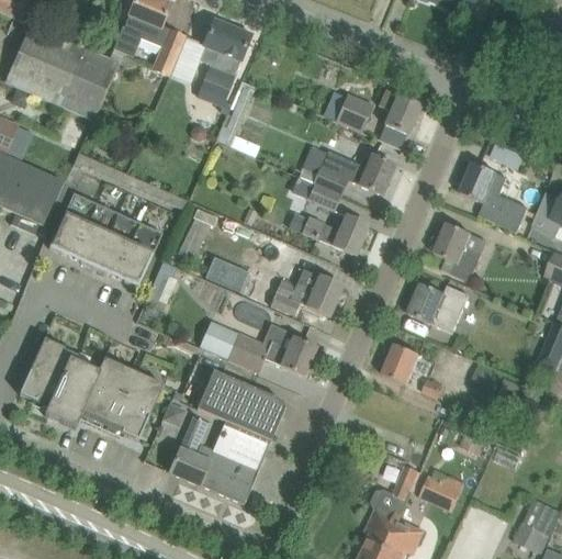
[(0,0),(0,11),(23,21),(32,0),(0,0)]
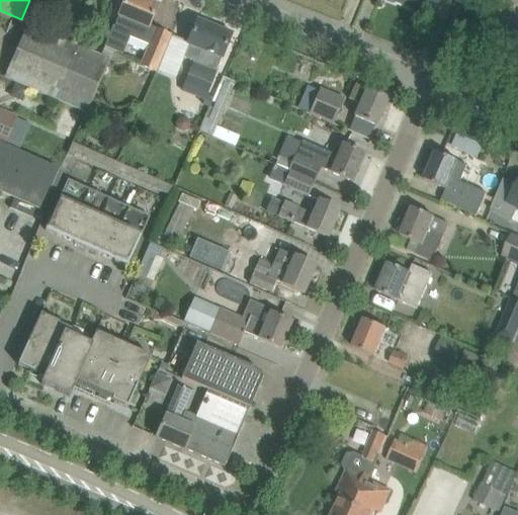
[(124,0),(121,8),(115,23),(113,22),(105,44),(123,51),(131,33),(149,40),(141,61),(158,68),(165,52),(172,32),(149,23),(158,1),(155,0),(124,0)]
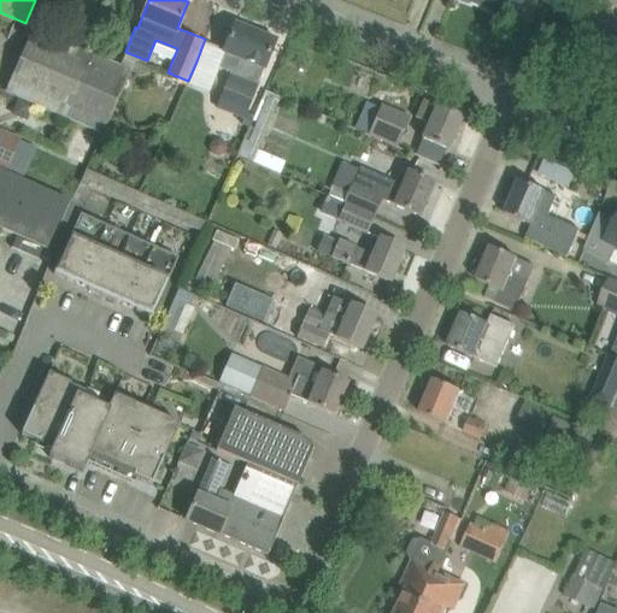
[(476,0),(515,16),(521,0),(476,0)]
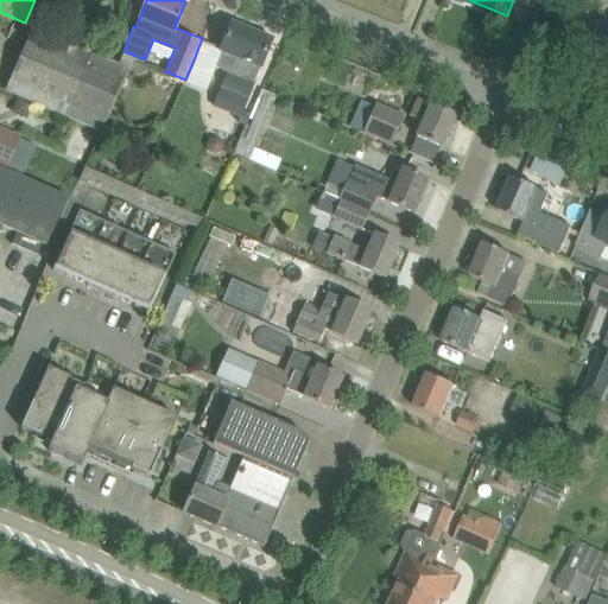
[(232,20),(223,43),(221,48),(223,49),(216,65),(228,69),(222,84),(214,105),(240,114),(241,115),(244,109),(248,95),(272,37),(232,20)]
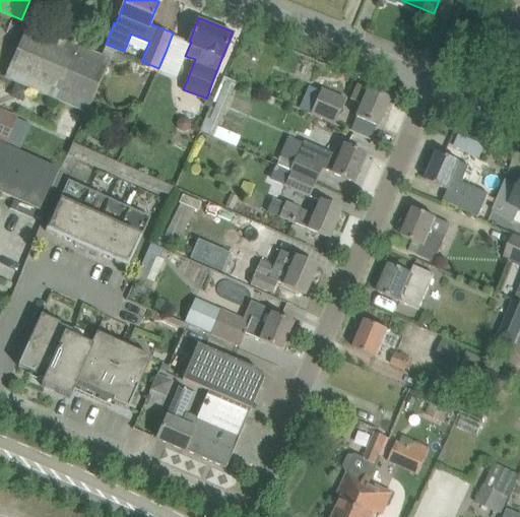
[(6,76),(84,110),(108,56),(30,23),(6,76)]
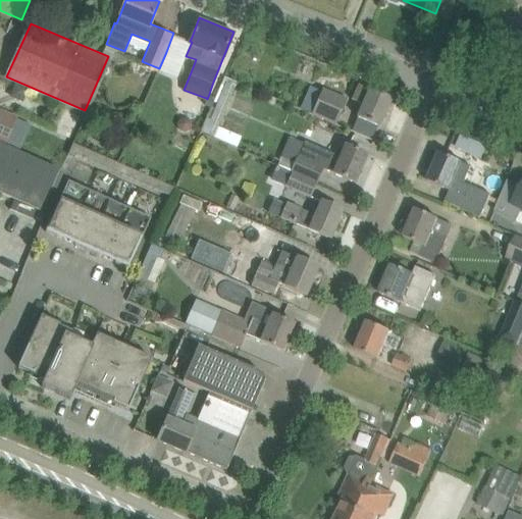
[(207,118),(203,131),(214,136),(219,123),(235,85),(225,81),(209,119),(207,118)]
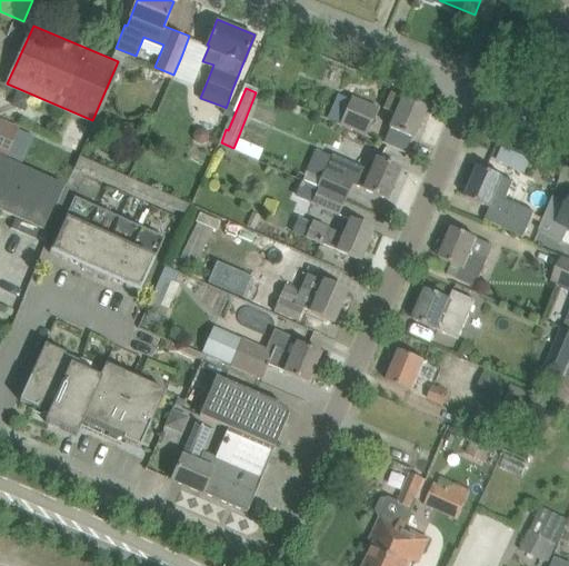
[(25,108),(30,95),(16,89),(12,98),(15,103),(25,108)]
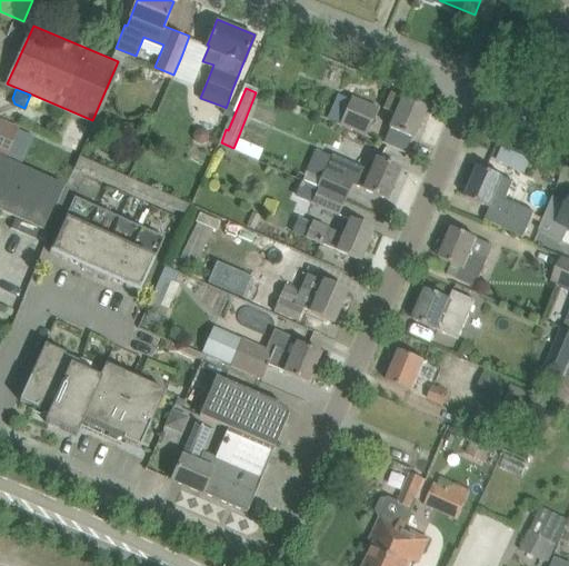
[(390,125),(393,127),(415,136),(428,105),(403,95),(402,96),(390,90),(383,106),(396,111),(390,125)]
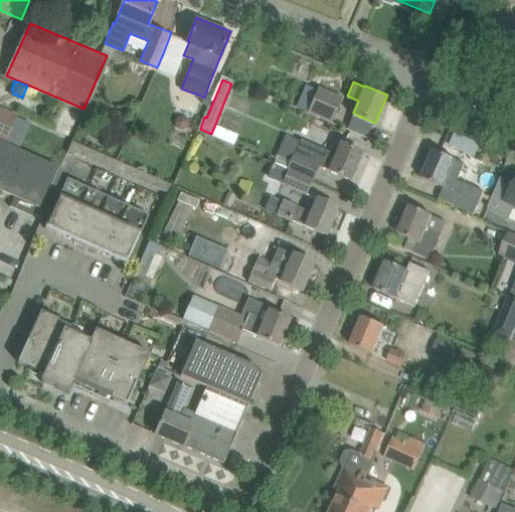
[(308,83),(298,105),(308,109),(307,111),(331,121),(342,96),(318,86),(317,88),(308,83)]
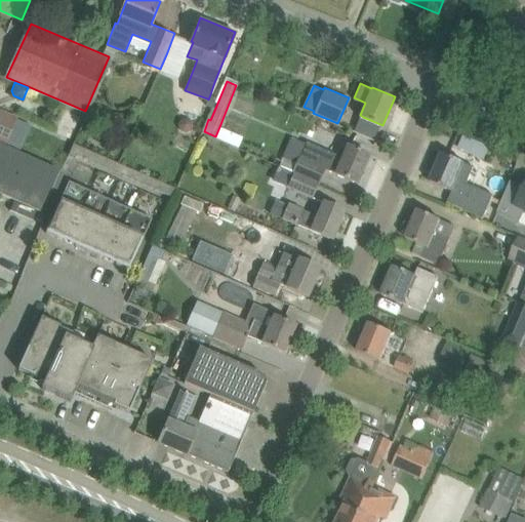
[(207,98),(205,104),(212,107),(216,96),(210,94),(208,99),(207,98)]
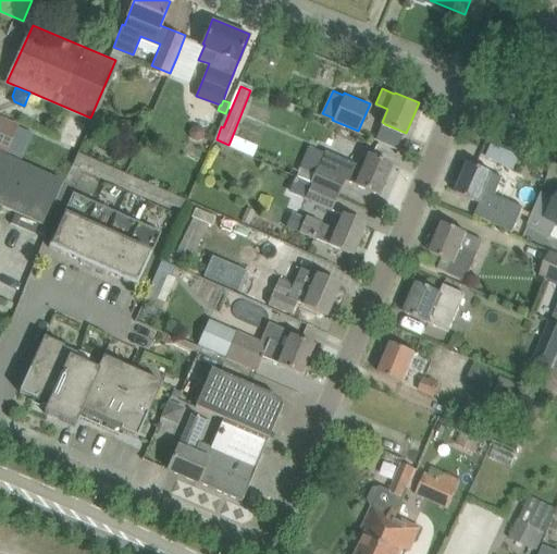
[(59,137),(75,145),(85,121),(69,114),(59,137)]
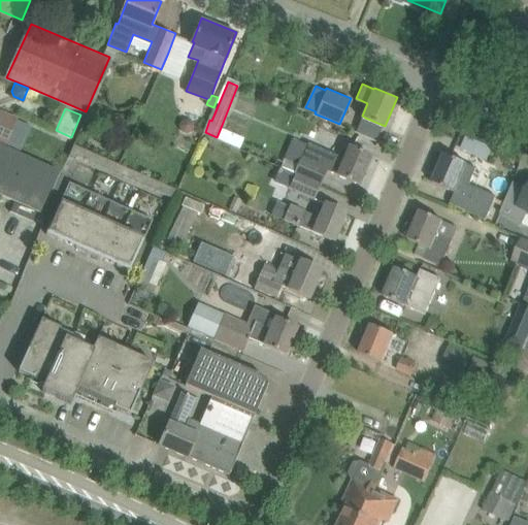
[(0,142),(6,145),(18,118),(2,110),(0,109),(0,142)]
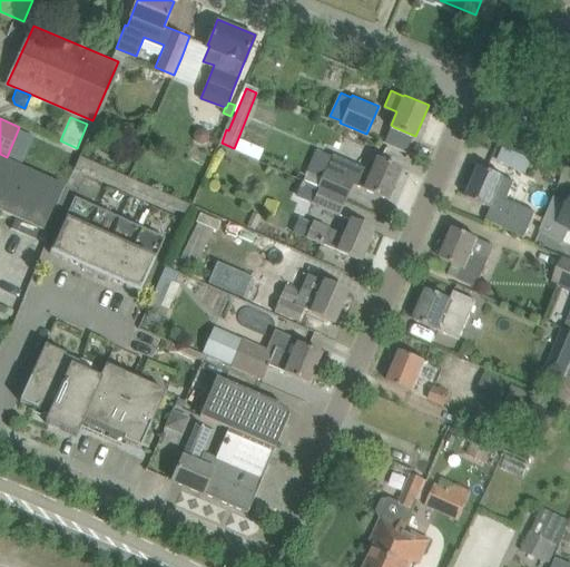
[(196,128),(194,134),(196,139),(202,142),(207,139),(209,134),(207,128),(202,126),(196,128)]
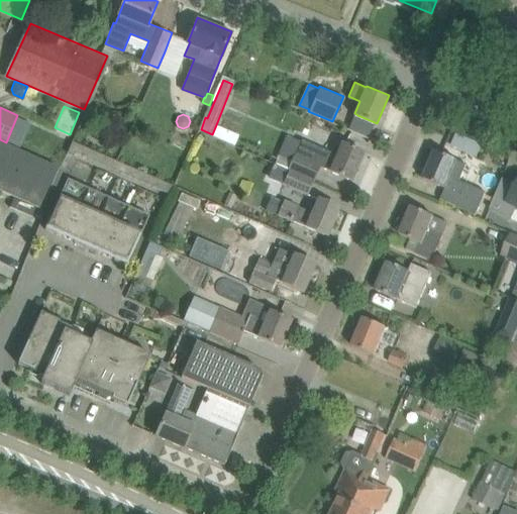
[(456,130),(450,144),(463,149),(470,136),(456,130)]
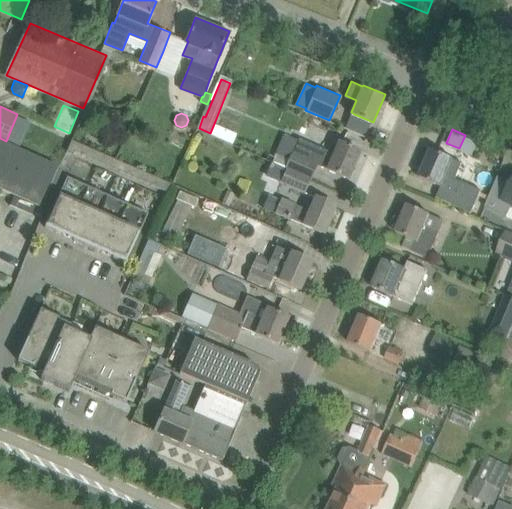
[(290,152),(285,165),(310,177),(317,163),(349,177),(361,149),(338,139),(333,152),(299,137),(292,153),(290,152)]
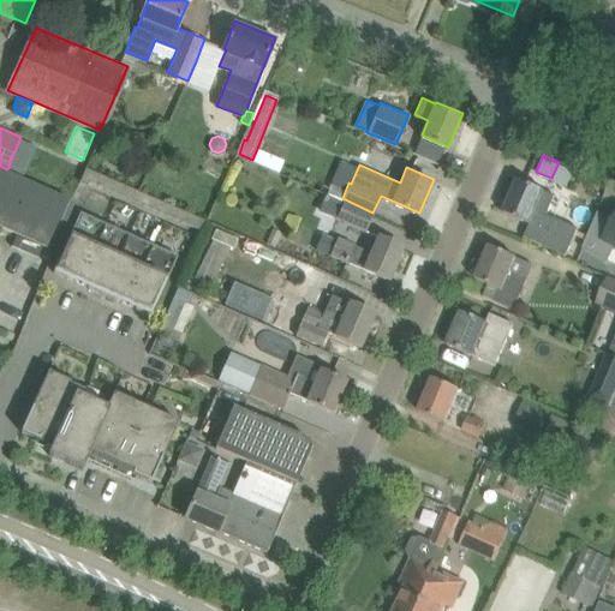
[(0,223),(48,246),(70,198),(7,169),(0,166),(0,223)]
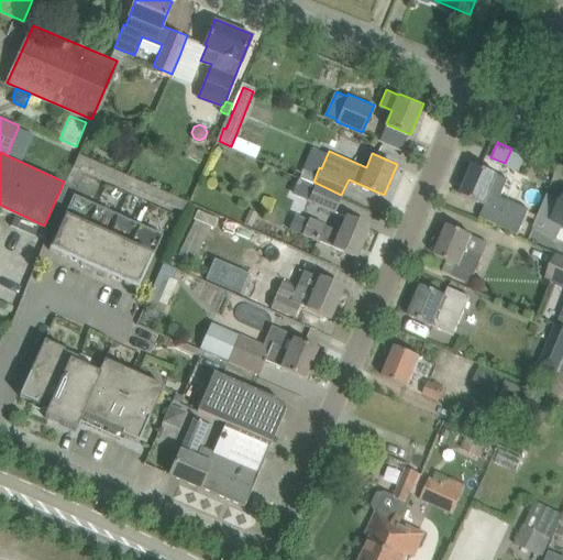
[(79,168),(81,164),(86,155),(78,152),(73,165),(79,168)]
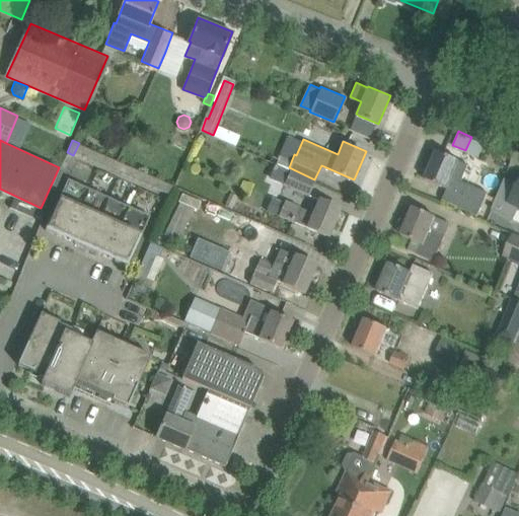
[(75,151),(81,154),(85,146),(79,143),(75,151)]
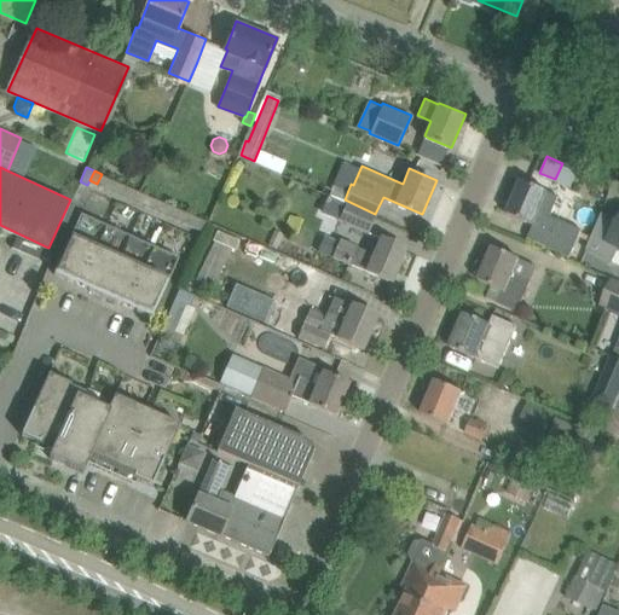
[(97,184),(105,187),(109,178),(102,174),(97,184)]
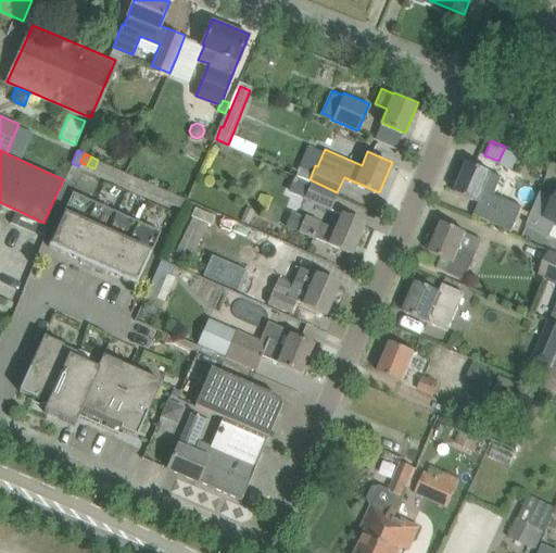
[(95,168),(101,171),(104,162),(98,160),(95,168)]
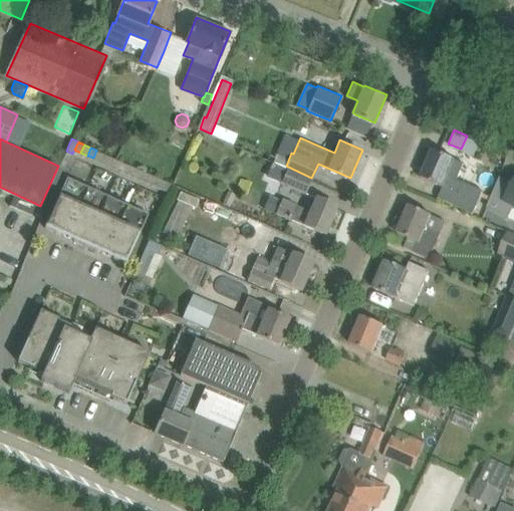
[(483,189),(448,174),(455,158),(433,148),(421,176),(443,185),(438,196),(473,211),(492,220),(497,211),(487,205),(478,201),(483,189)]
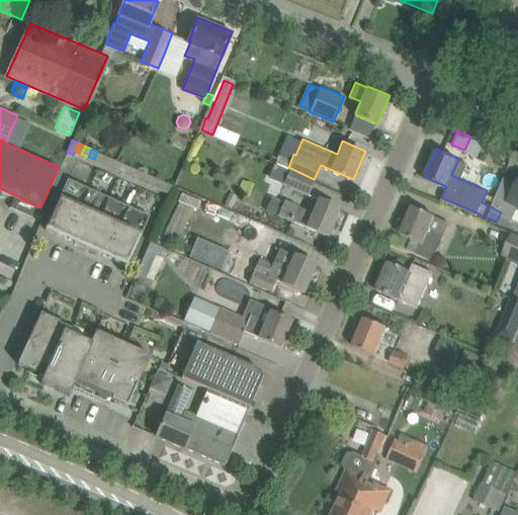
[(94,159),(100,162),(104,154),(97,151),(94,159)]
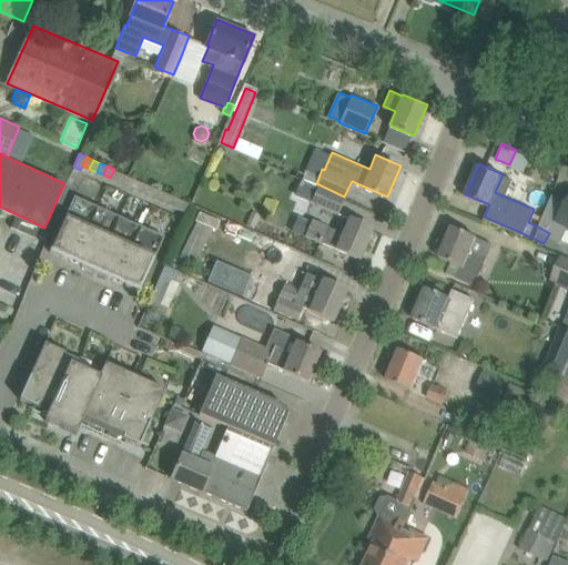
[(110,178),(117,181),(121,172),(114,169),(110,178)]
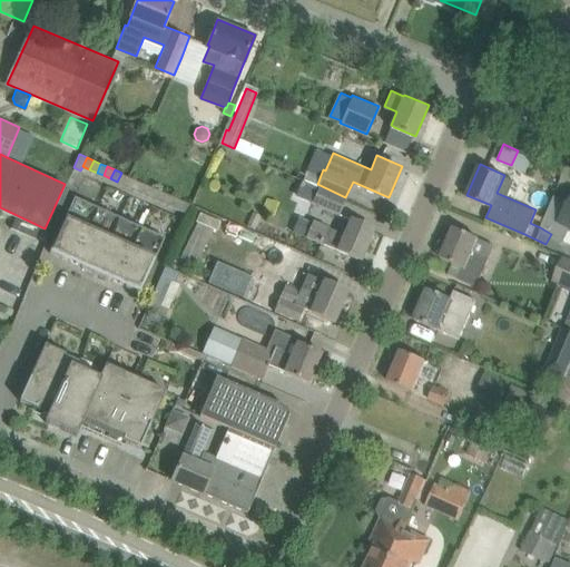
[(117,182),(125,185),(128,176),(121,173),(117,182)]
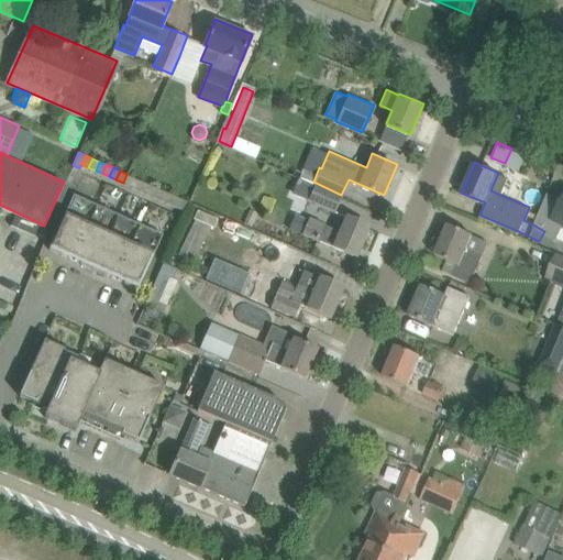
[(123,183),(130,185),(133,176),(127,174),(123,183)]
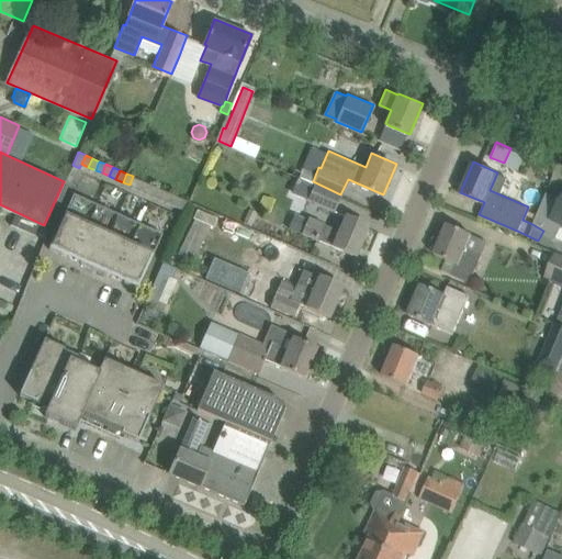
[(130,185),(136,188),(141,179),(133,176),(130,185)]
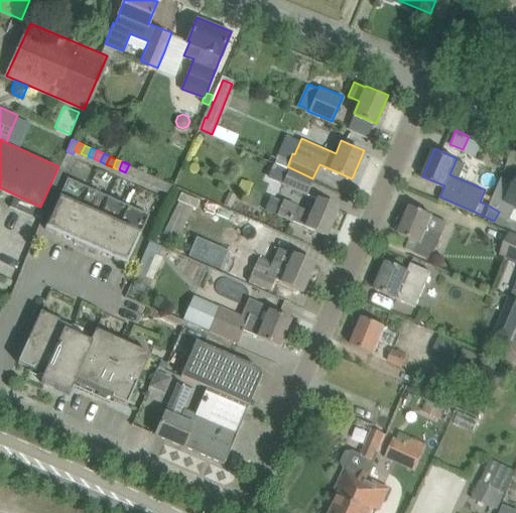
[(312,178),(287,166),(287,167),(278,163),(272,176),(306,193),(312,178)]
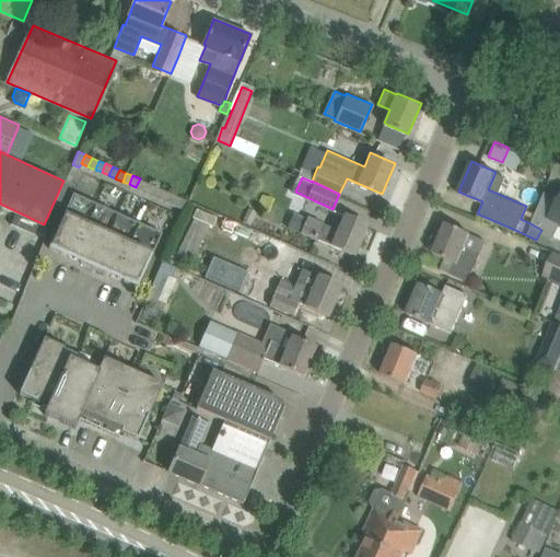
[(136,187),(142,190),(147,182),(140,178),(136,187)]
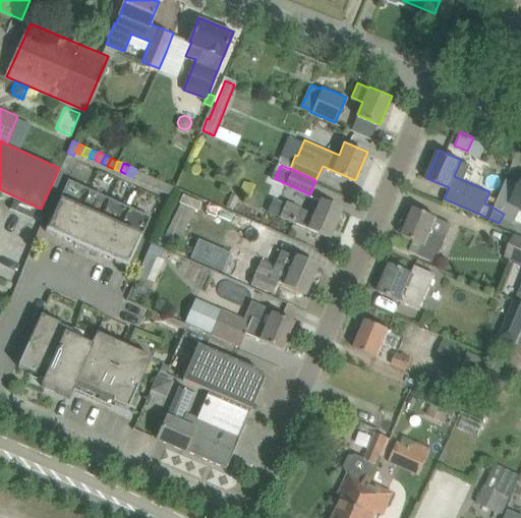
[(132,177),(139,180),(142,172),(136,169),(132,177)]
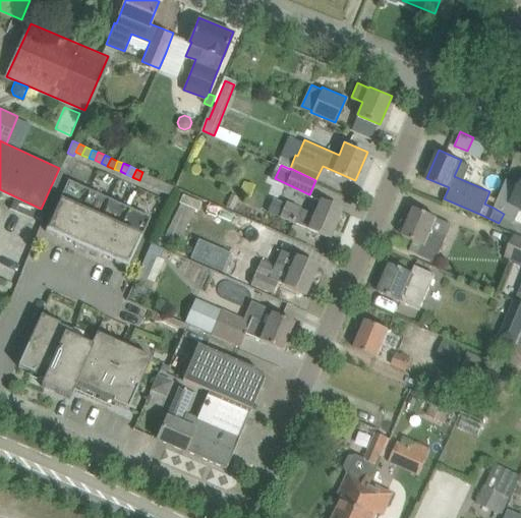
[(139,180),(146,183),(149,174),(142,172),(139,180)]
